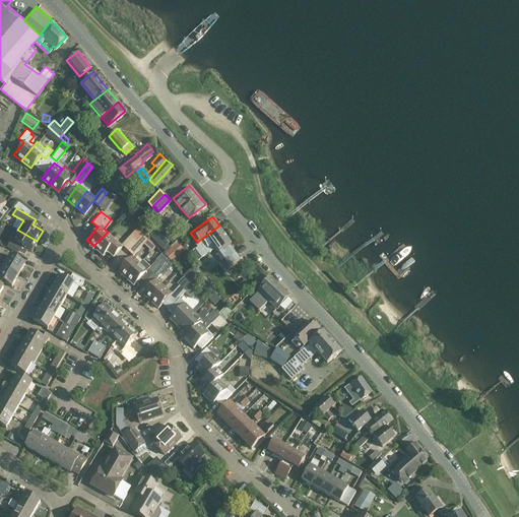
[(196,245),(189,250),(190,253),(195,258),(196,259),(214,245),(229,264),(239,256),(234,249),(231,252),(225,245),(231,241),(219,225),(201,239),(197,242),(195,243),(196,245)]
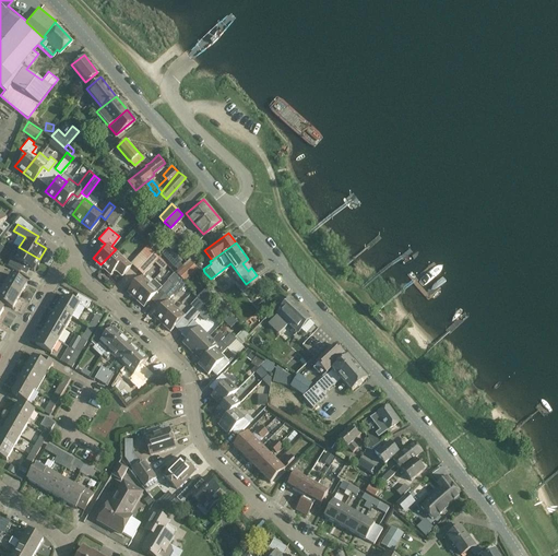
[(33,269),(39,259),(19,247),(13,257),(11,256),(8,261),(19,269),(22,262),(33,269)]
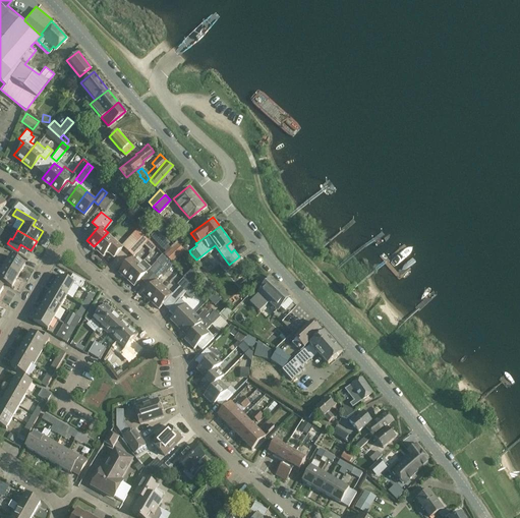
[(113,255),(119,247),(121,246),(115,240),(108,232),(94,246),(102,254),(107,249),(113,255)]
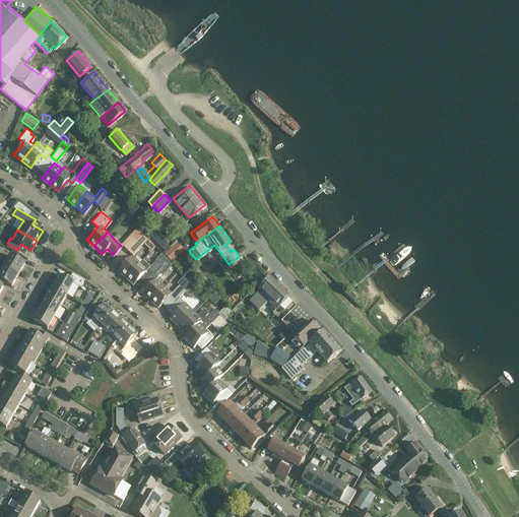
[(132,253),(147,237),(143,233),(136,240),(128,249),(132,253)]
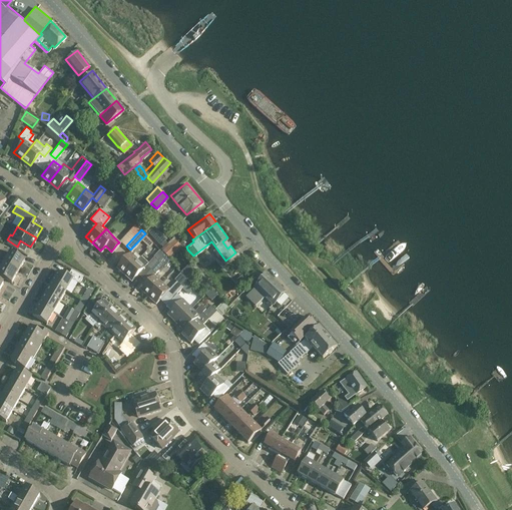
[(120,240),(126,245),(134,236),(128,231),(120,240)]
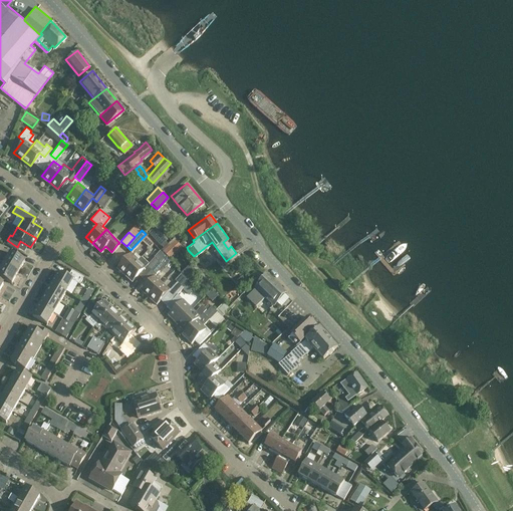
[(153,238),(159,245),(163,241),(157,235),(155,236),(154,235),(152,237),(153,238)]
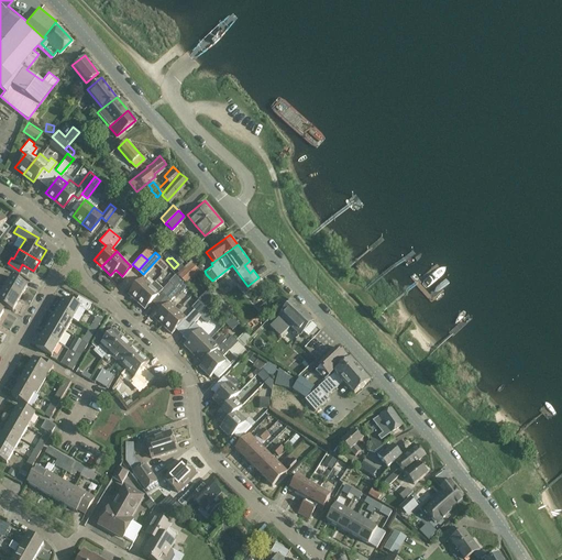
[(178,274),(185,281),(198,267),(191,261),(178,274)]
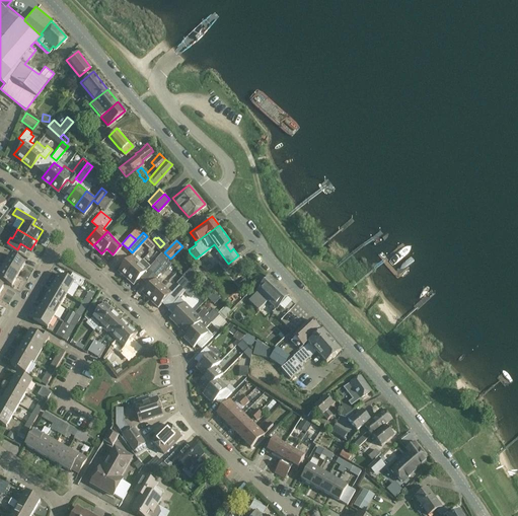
[(9,252),(2,265),(17,273),(24,262),(9,252)]
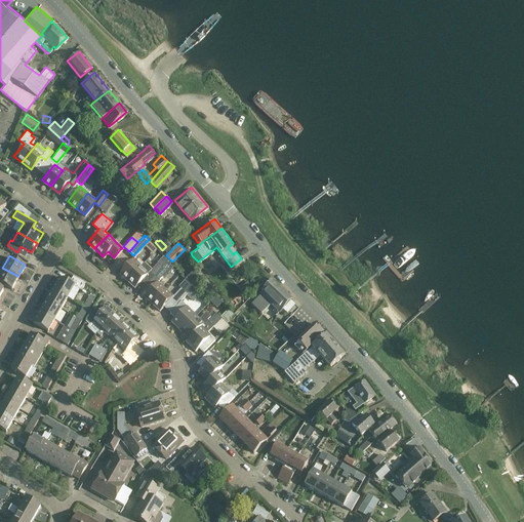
[(126,279),(143,262),(138,257),(135,261),(131,257),(118,272),(126,279)]
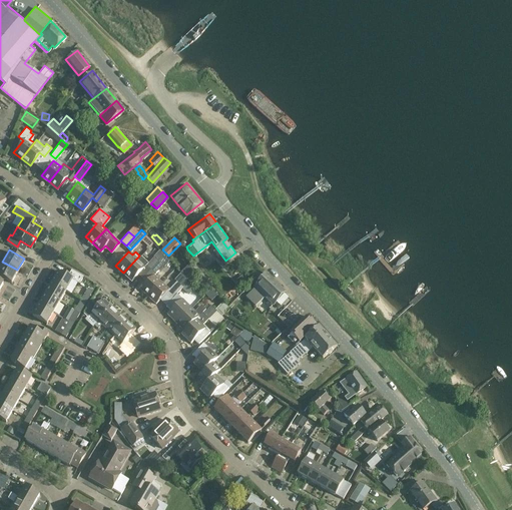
[(123,273),(131,280),(144,266),(148,270),(157,260),(153,256),(147,262),(140,255),(139,256),(123,273)]
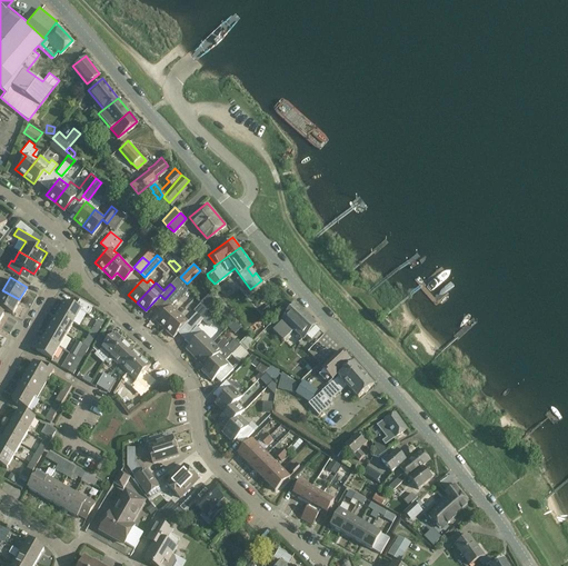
[(187,288),(181,283),(176,288),(175,288),(165,299),(170,304),(156,319),(163,327),(178,311),(173,308),(177,305),(177,300),(176,299),(180,294),(181,295),(187,288)]
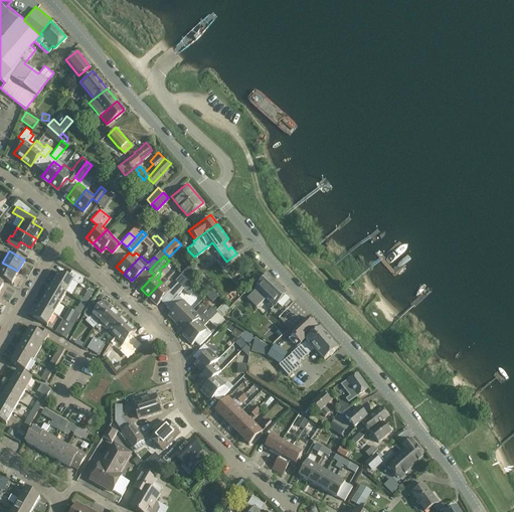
[(0,276),(11,282),(17,271),(2,263),(0,261),(0,276)]
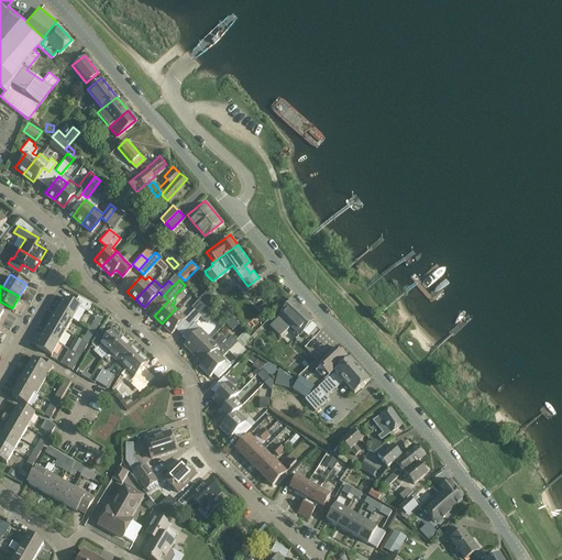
[(90,302),(78,294),(74,302),(63,295),(56,307),(72,317),(79,305),(87,309),(90,302)]
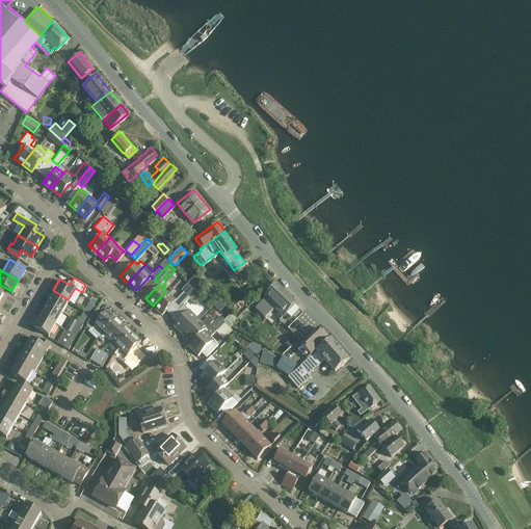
[(264,296),(255,306),(264,316),(273,306),(283,315),(296,300),(275,281),(262,295),(264,296)]
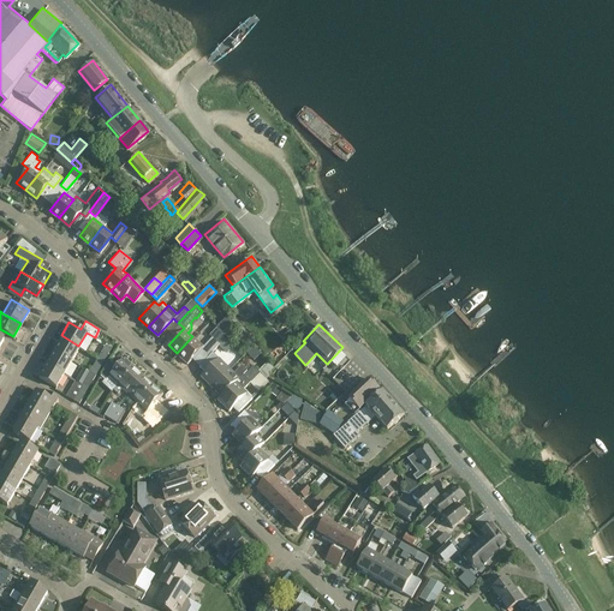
[(236,336),(228,329),(225,333),(232,340),(236,336)]
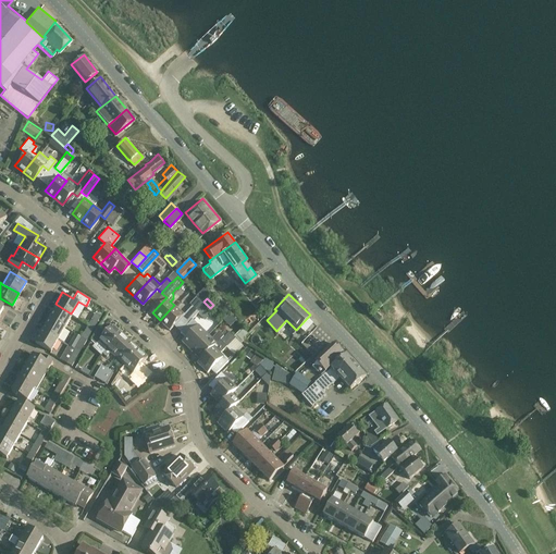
[(56,304),(48,316),(64,325),(71,314),(56,304)]
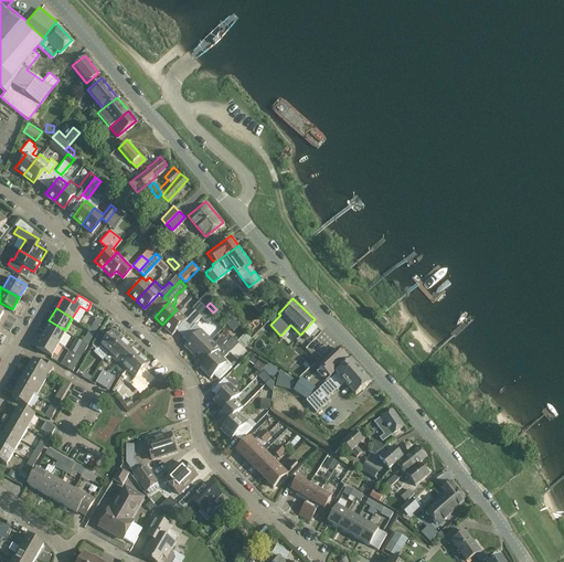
[(185,317),(177,309),(162,325),(171,332),(183,320),(184,322),(181,327),(185,331),(193,321),(194,322),(200,316),(201,315),(194,308),(185,317)]
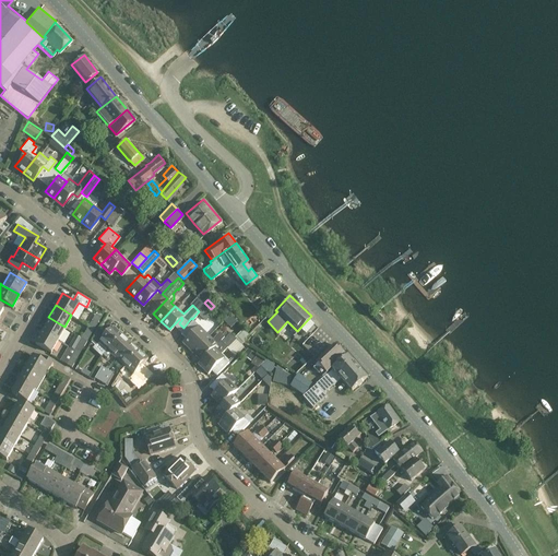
[(199,311),(198,312),(204,319),(211,314),(203,306),(200,309),(199,311)]
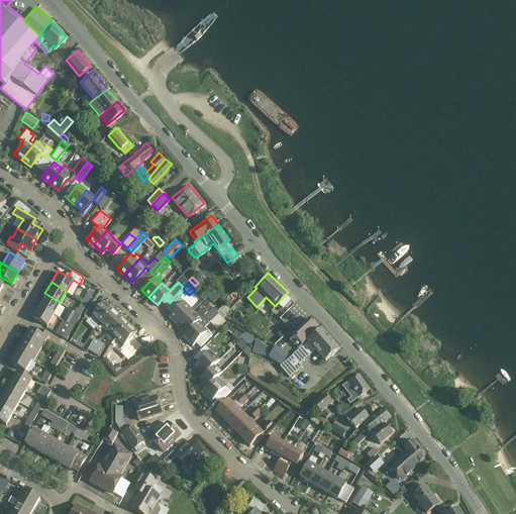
[(86,302),(93,290),(89,288),(82,300),(86,302)]
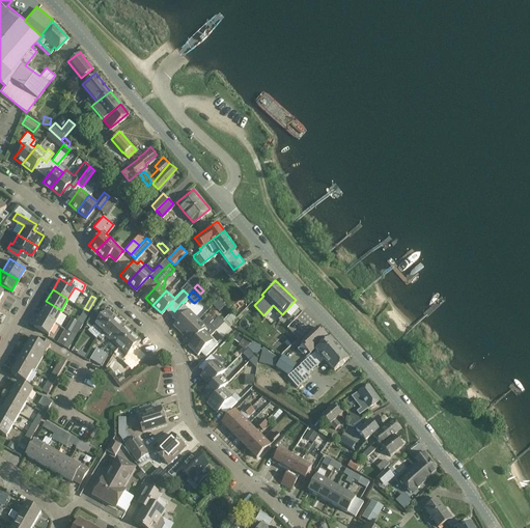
[(217,297),(212,303),(218,309),(224,304),(217,297)]
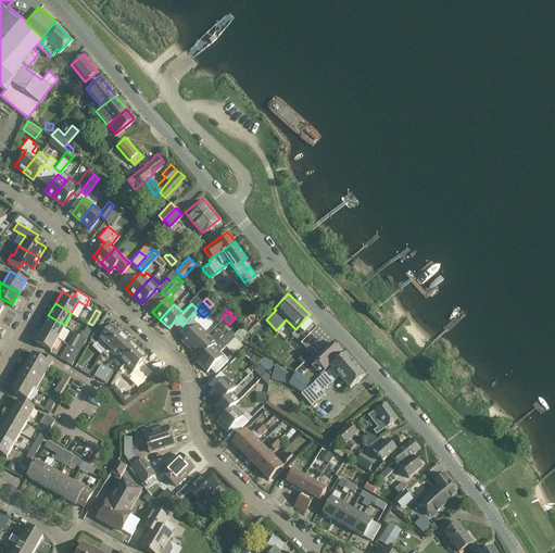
[(41,327),(57,337),(64,325),(48,315),(41,327)]
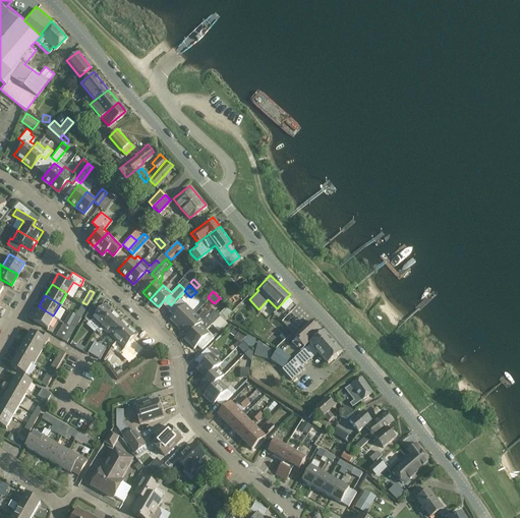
[(169,317),(178,327),(193,311),(179,297),(178,296),(171,305),(168,309),(172,313),(169,317)]
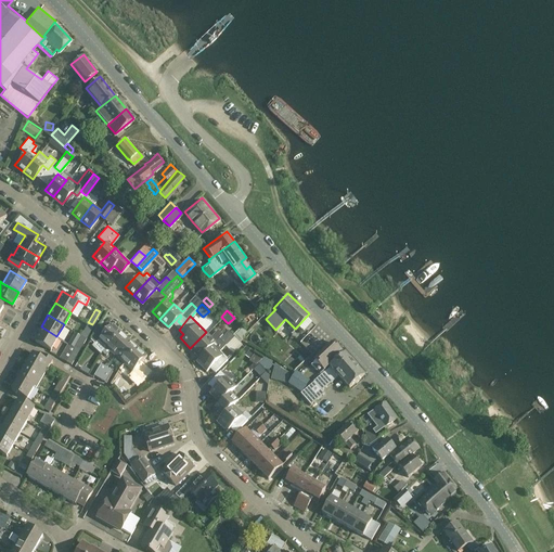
[(90,337),(94,341),(98,337),(105,345),(120,330),(112,321),(104,330),(99,323),(90,337)]
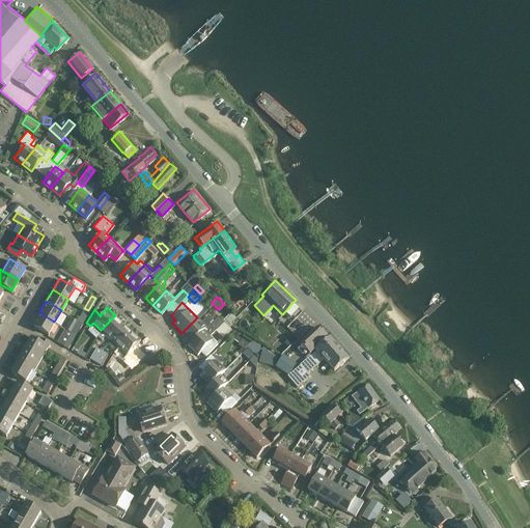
[(84,308),(77,320),(81,322),(88,310),(84,308)]
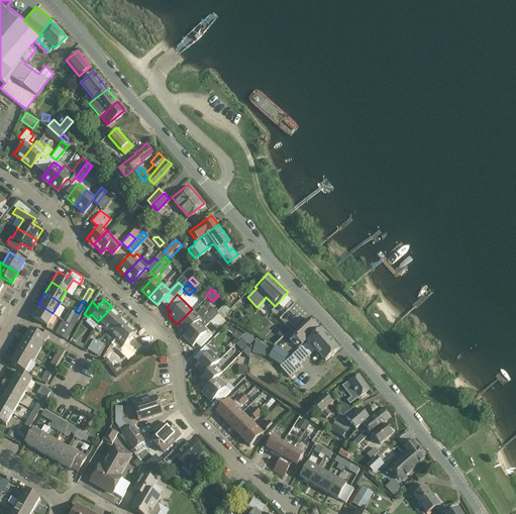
[(53,313),(38,304),(31,315),(46,324),(53,313)]
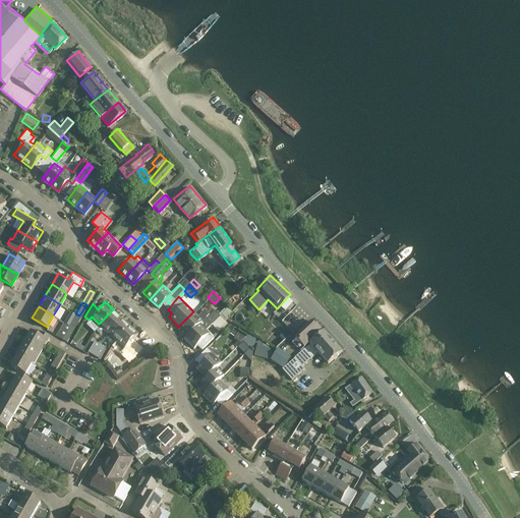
[(178,327),(186,334),(198,322),(205,317),(207,314),(211,309),(209,307),(206,310),(204,308),(197,314),(193,311),(178,327)]
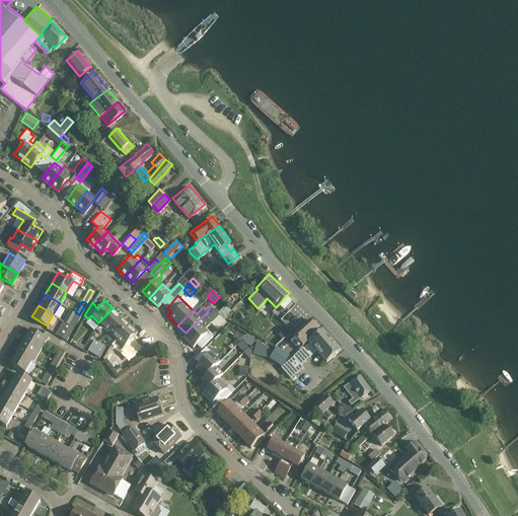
[(210,308),(206,313),(212,318),(216,314),(215,312),(215,311),(211,307),(210,308)]
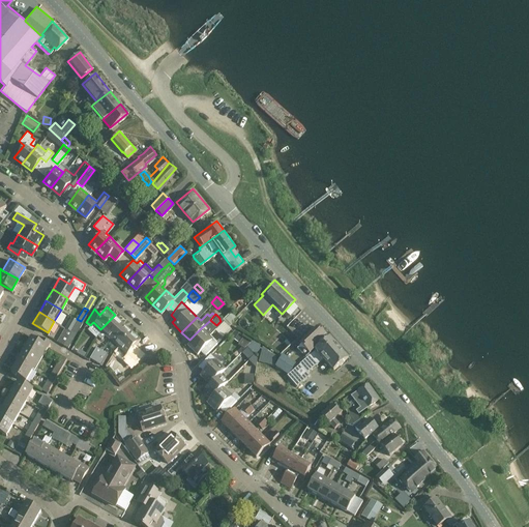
[(115,315),(100,329),(96,333),(100,338),(105,333),(109,338),(123,322),(115,315)]
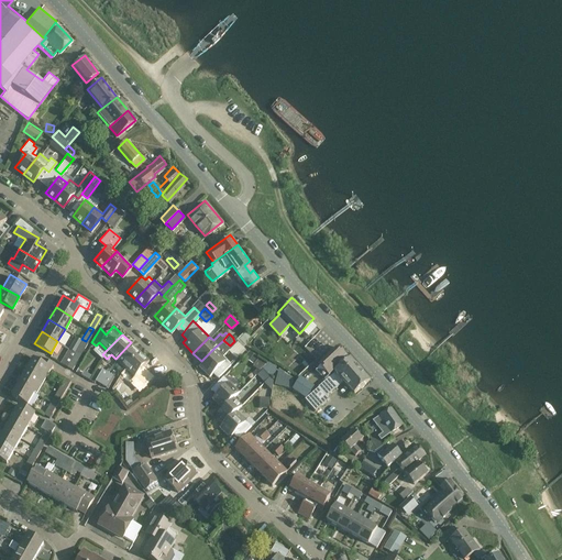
[(75,336),(68,347),(74,350),(80,339),(75,336)]
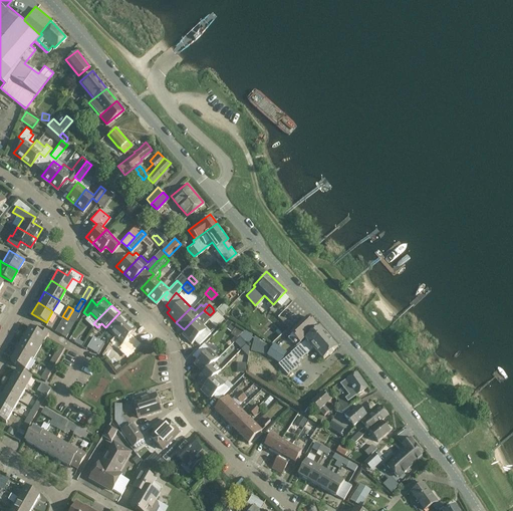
[(72,323),(78,311),(74,309),(68,320),(72,323)]
